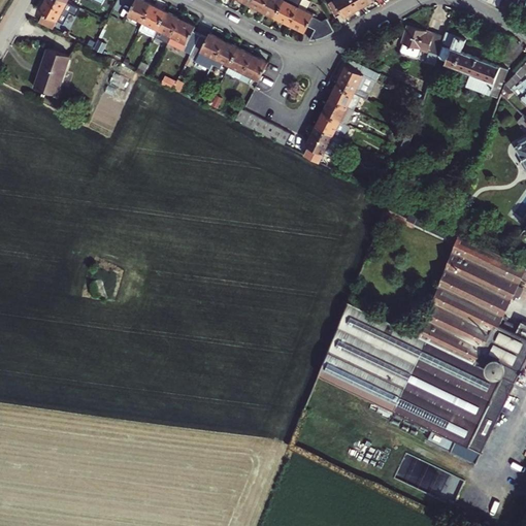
[(65,2),(61,0),(44,0),(39,11),(42,13),(38,23),(52,30),(53,29),(54,26),(57,21),(56,21),(65,3),(65,2)]
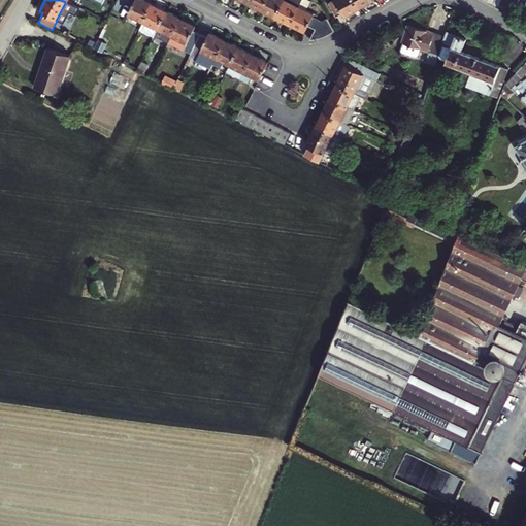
[(141,23),(150,5),(138,0),(134,0),(127,15),(141,23)]
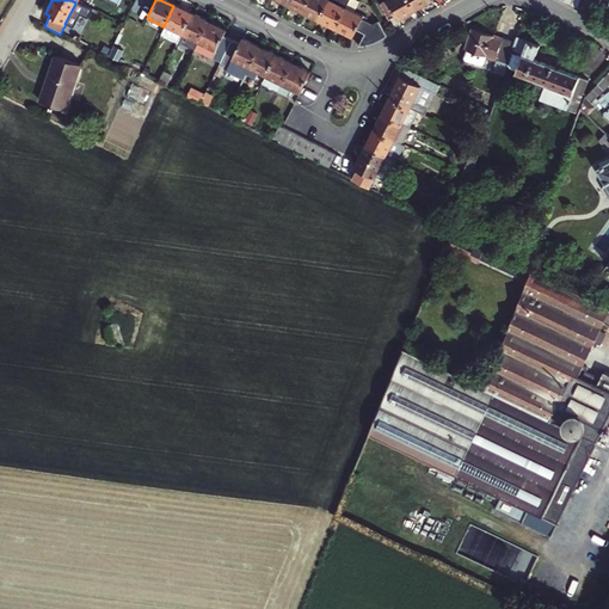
[(287,0),(284,5),(301,13),(307,0),(287,0)]
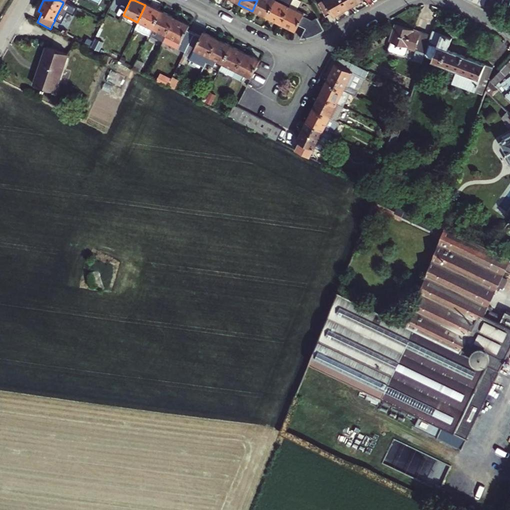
[(265,18),(274,0),(257,0),(252,11),(265,18)]
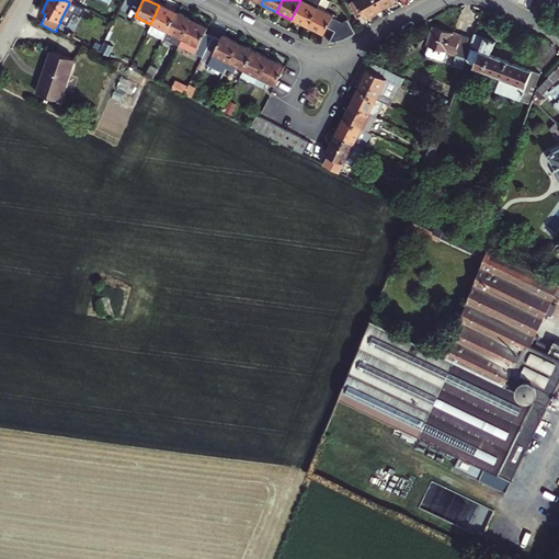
[(319,0),(300,0),(291,20),(306,26),(319,0)]
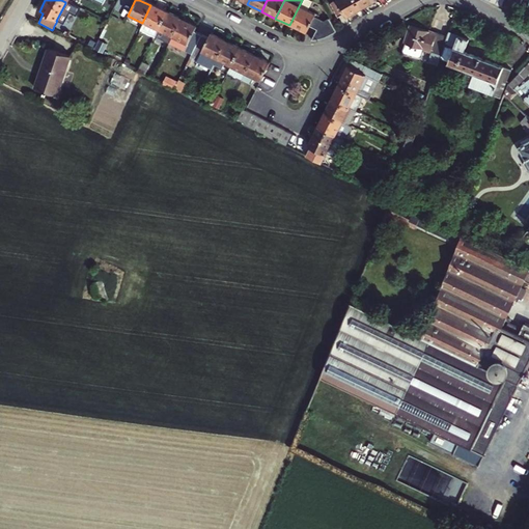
[(311,4),(303,0),(302,0),(289,25),(305,33),(308,27),(314,31),(309,42),(316,40),(334,33),(327,21),(319,22),(312,19),(313,17),(306,12),(311,4)]
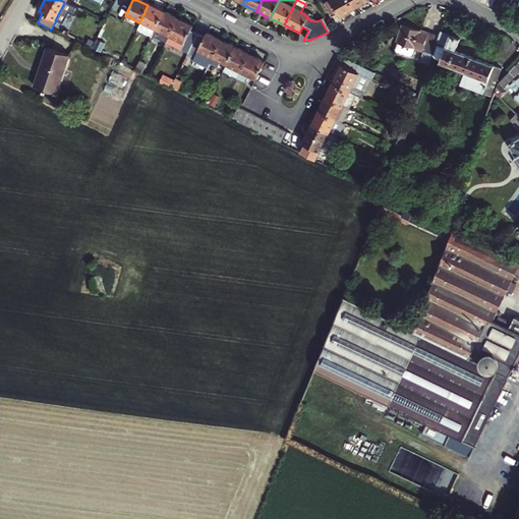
[(328,0),(329,1),(323,5),(330,18),(337,15),(338,17),(352,9),(346,0),(328,0)]
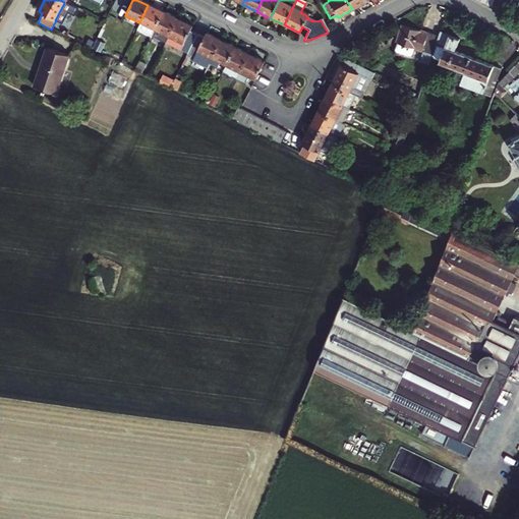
[(346,0),(352,9),(367,0),(346,0)]
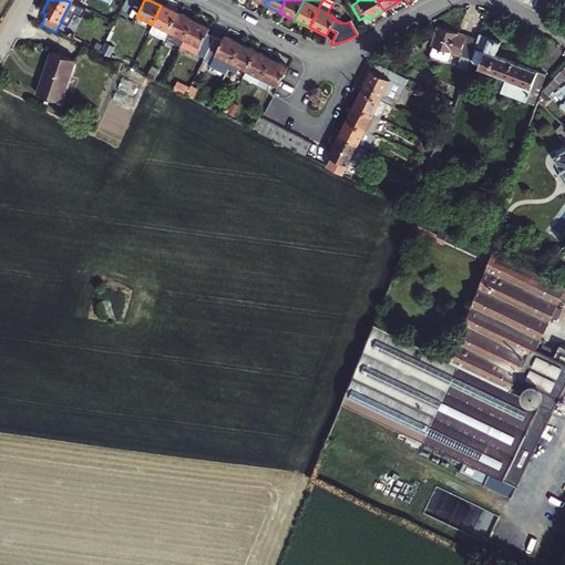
[(76,7),(70,3),(60,22),(61,22),(67,26),(76,7)]
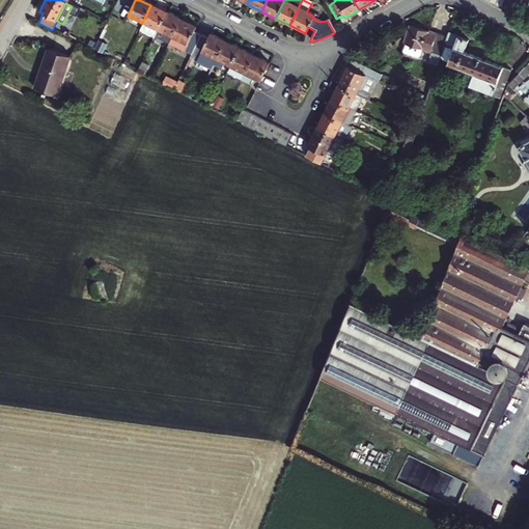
[(139,28),(154,35),(165,12),(150,5),(142,23),(139,28)]
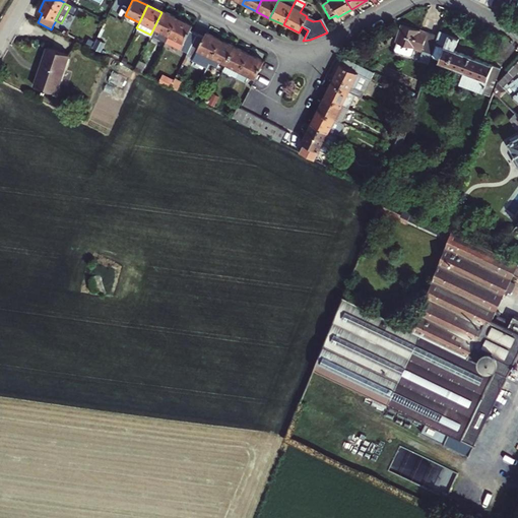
[(163,43),(175,19),(162,12),(150,35),(149,37),(163,43)]
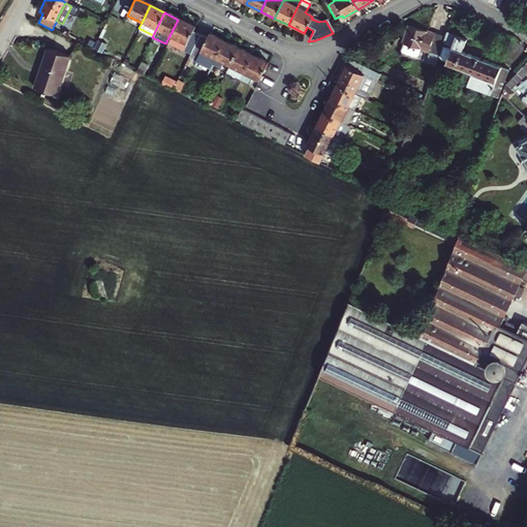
[(189,55),(198,35),(192,32),(194,28),(178,20),(165,43),(189,55)]
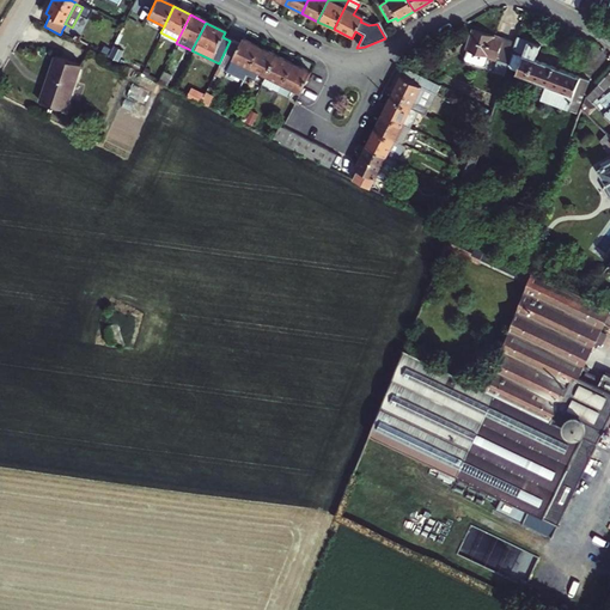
[(512,46),(470,31),(463,52),(470,54),(468,60),(480,65),(482,58),(505,66),(510,54),(512,46)]
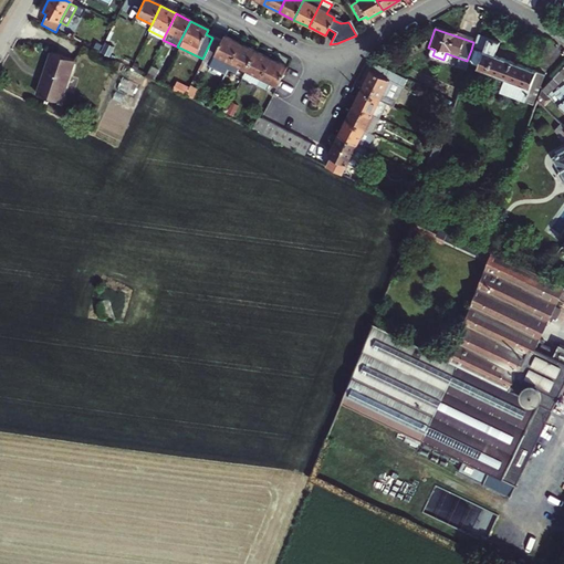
[(499,93),(531,105),(542,75),(493,56),(498,44),(476,35),(473,42),(471,50),(481,53),(476,69),(503,80),(499,93)]
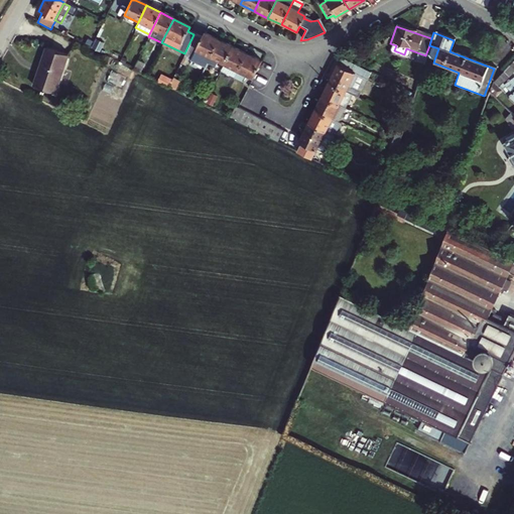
[(193,56),(207,63),(218,41),(203,33),(200,38),(194,34),(184,53),(182,56),(190,60),(193,56)]
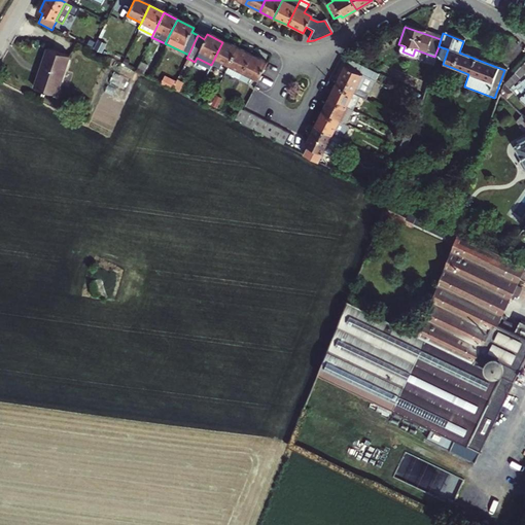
[(228,66),(236,49),(222,42),(211,65),(218,69),(221,63),(228,66)]
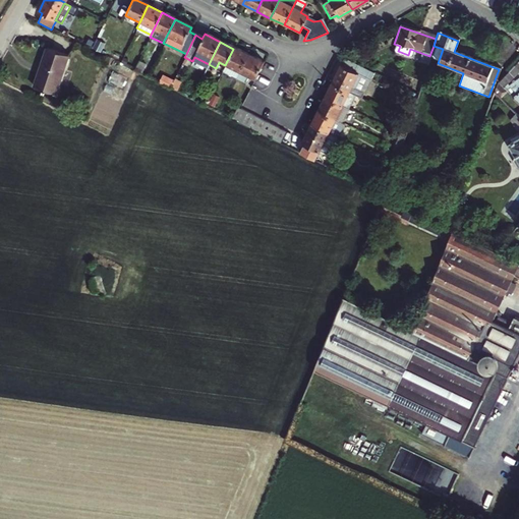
[(67,56),(46,49),(33,88),(42,91),(42,92),(45,93),(46,92),(55,95),(67,56)]
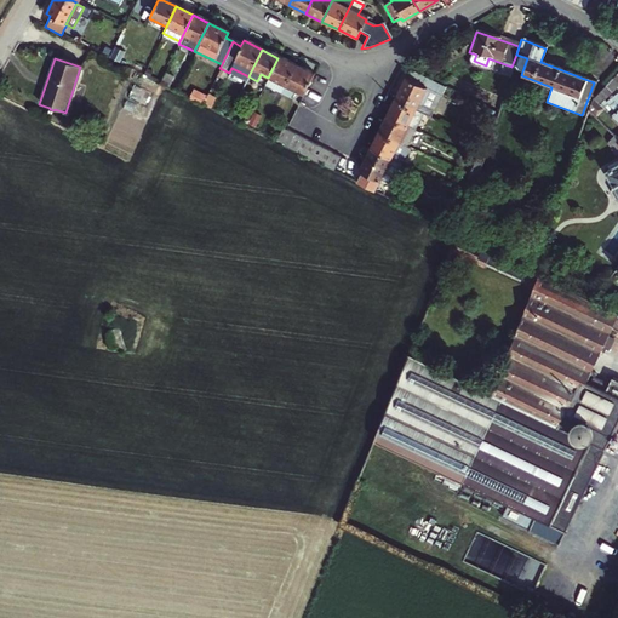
[(264,85),(281,93),(295,67),(278,58),(268,78),(264,85)]
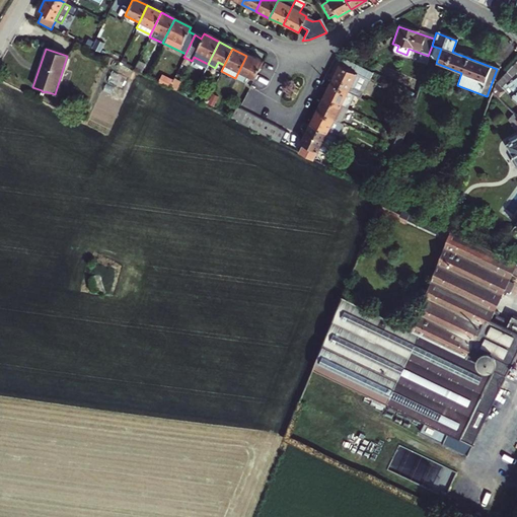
[(246,76),(252,80),(262,63),(246,56),(235,78),(243,82),(246,76)]
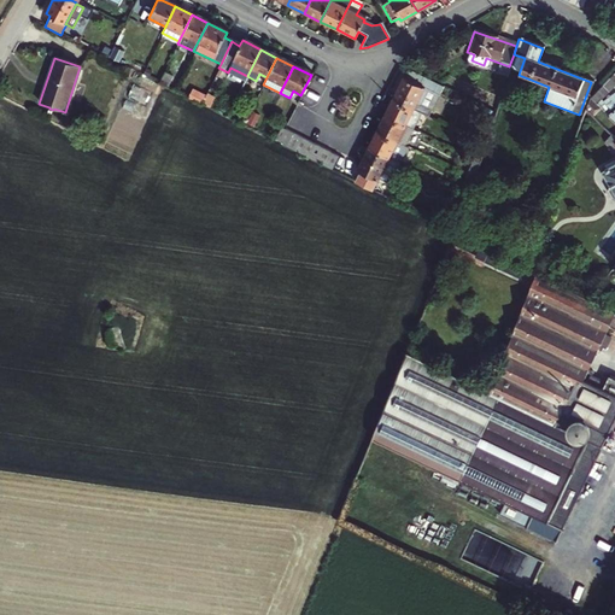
[(420,115),(427,118),(431,111),(420,105),(419,106),(415,105),(423,88),(438,95),(441,88),(406,70),(392,100),(420,115)]
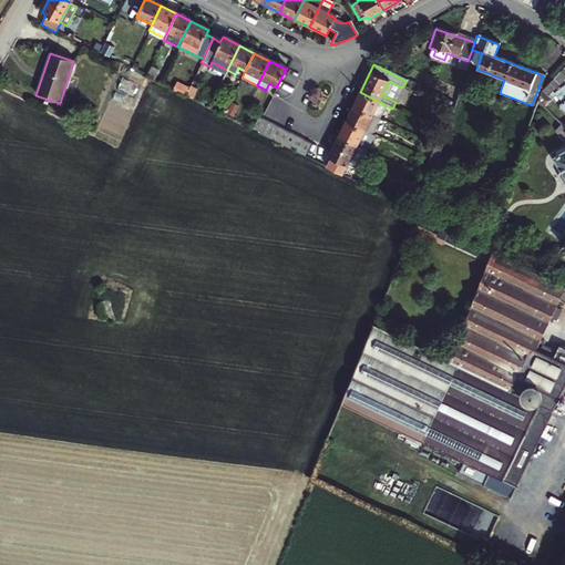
[(545,95),(551,100),(564,113),(564,86),(564,85),(552,94),(551,93),(564,79),(564,65),(541,91),(545,95)]
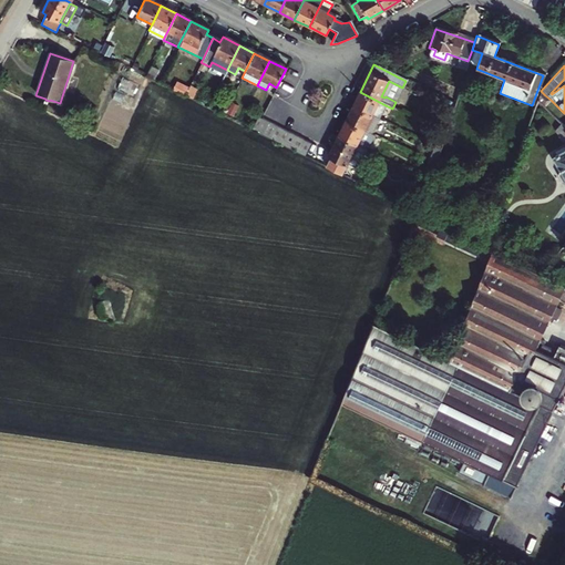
[(157,71),(151,68),(146,75),(153,80),(157,71)]
